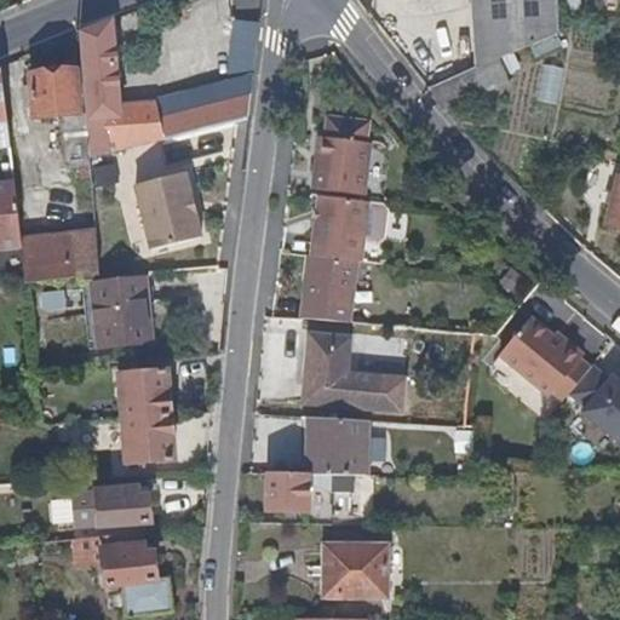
[(487,64),(500,59),(527,49),(555,35),(556,10),(555,0),(470,0),(472,26),(475,69),(487,64)]
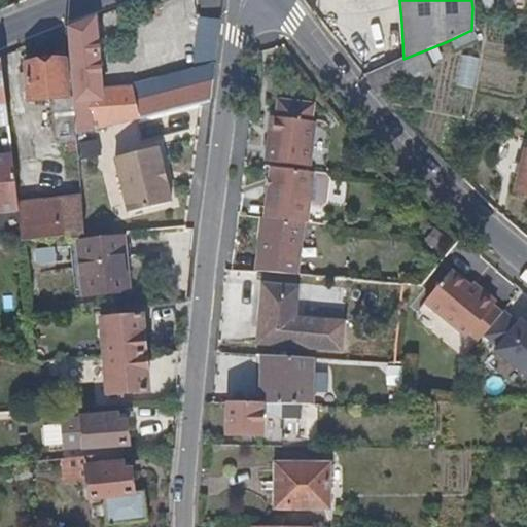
[(105,75),(98,15),(88,20),(69,27),(73,63),(75,94),(76,104),(79,137),(169,111),(199,103),(211,100),(215,66),(182,74),(145,82),(132,86),(118,86),(106,88),(105,75)]
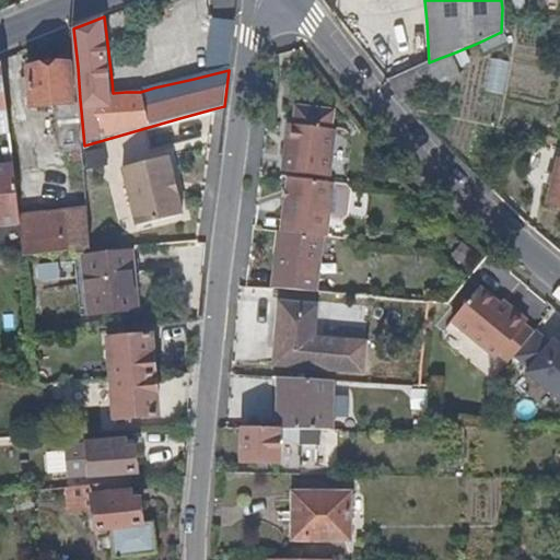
[(233,39),(235,19),(212,16),(210,36),(233,39)]
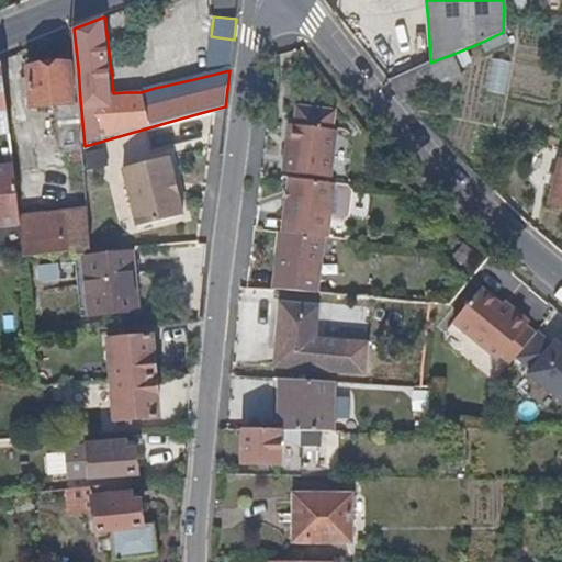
[(461,72),(453,54),(441,58),(430,63),(394,78),(404,100),(416,93),(461,72)]
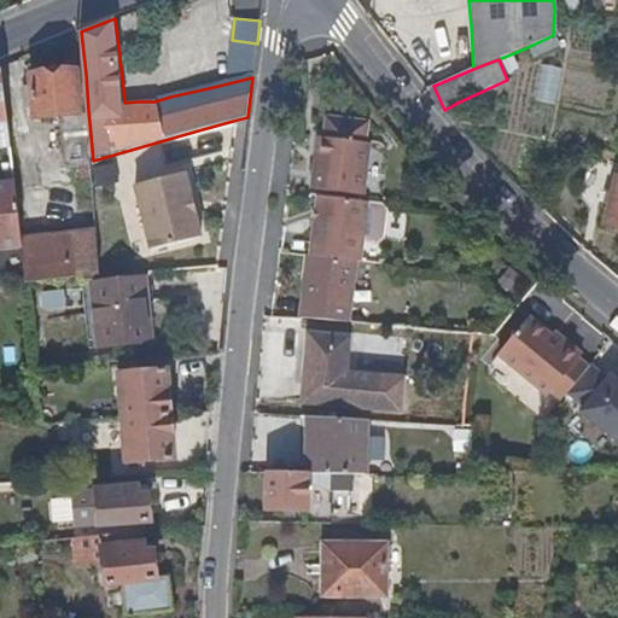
[(6,111),(1,64),(0,63),(0,149),(11,147),(6,111)]
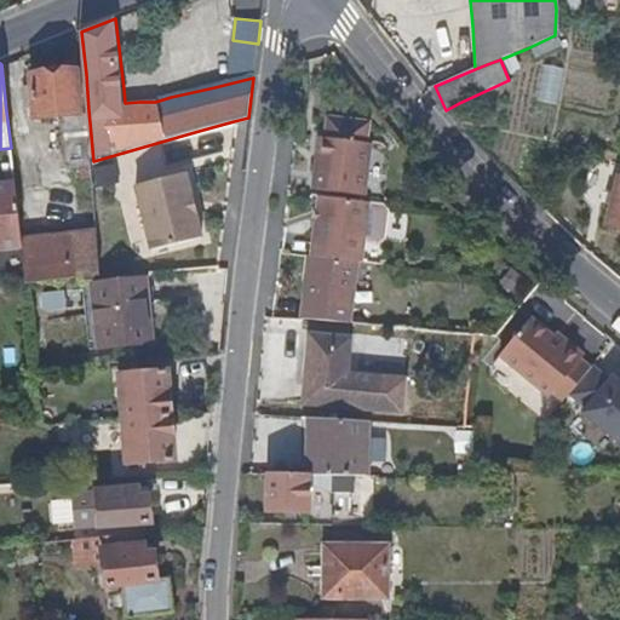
[(90,122),(89,110),(81,110),(76,72),(33,78),(38,115),(61,113),(67,168),(95,167),(93,161),(90,122)]
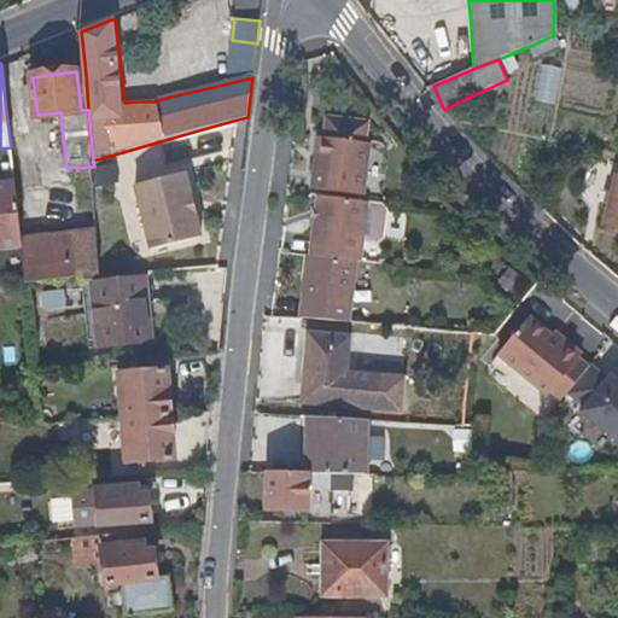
[(519,99),(552,98),(551,77),(518,80),(519,99)]
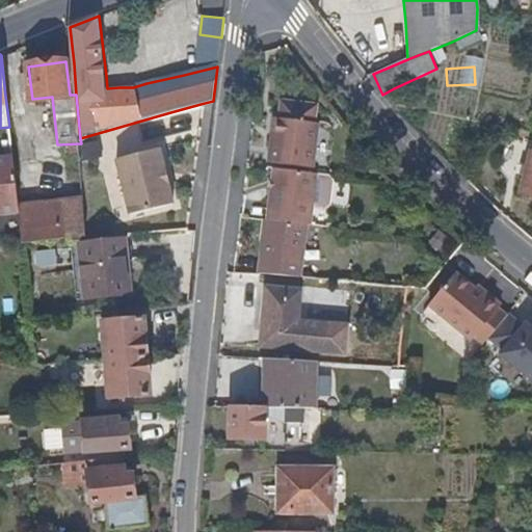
[(312,166),(318,122),(276,116),(272,145),(268,145),(267,161),(312,166)]
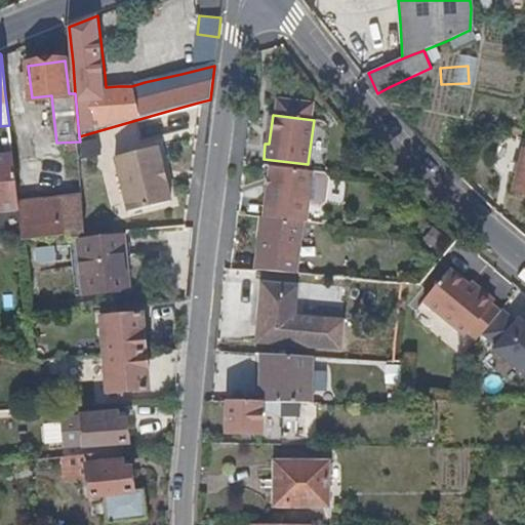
[(167,204),(163,184),(158,185),(156,170),(160,169),(156,149),(114,158),(124,213),(167,204)]
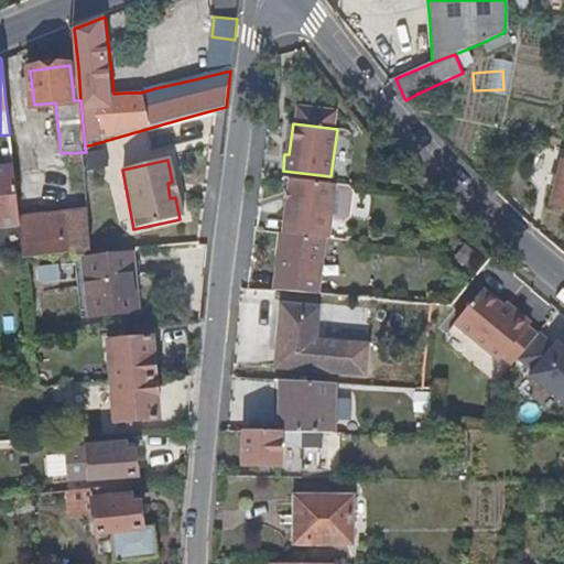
[(563,163),(557,162),(548,207),(563,209),(563,163)]
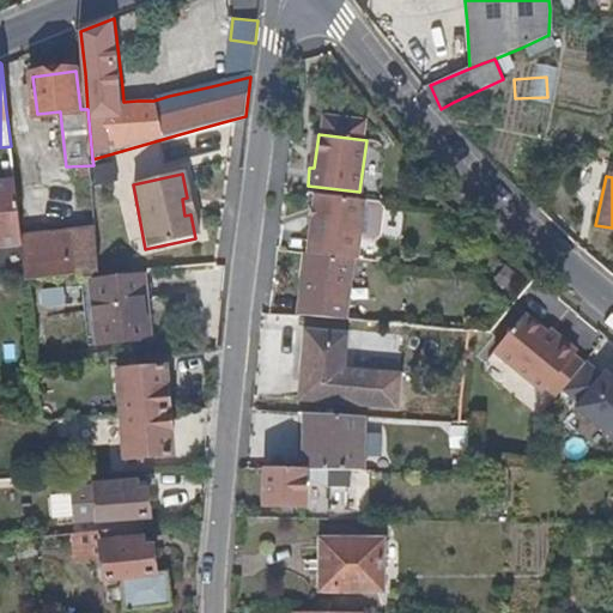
[(16,190),(14,181),(0,181),(0,243),(13,242),(22,241),(19,225),(16,190)]
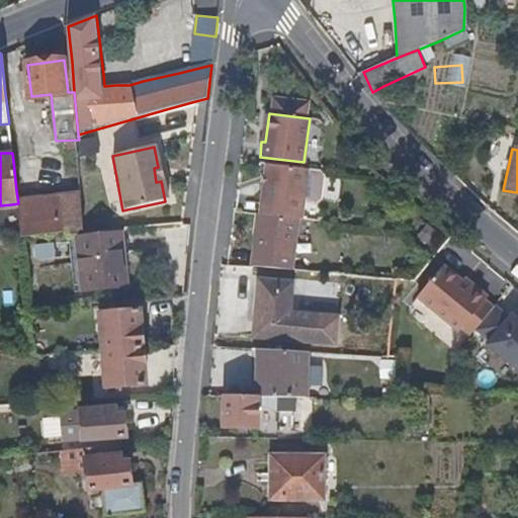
[(84,197),(80,155),(13,161),(16,190),(18,203),(56,200),(84,197)]
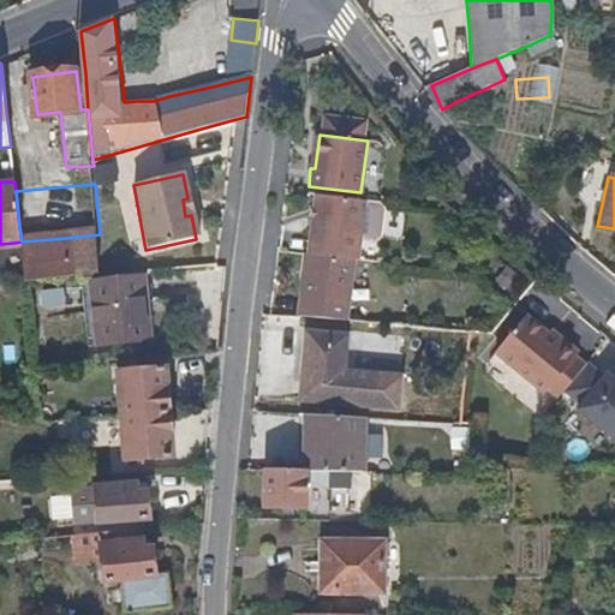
[(346,258),(356,260),(363,201),(312,195),(309,228),(305,254),(323,256),(346,258)]
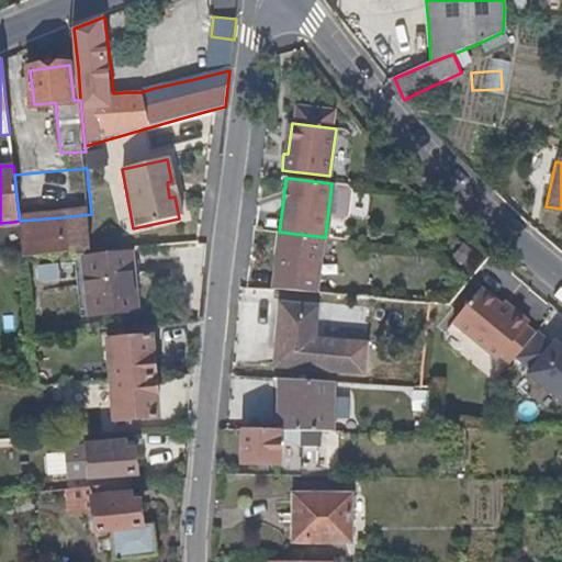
[(60,217),(20,221),(24,260),(58,258),(83,256),(93,255),(91,214),(60,217)]
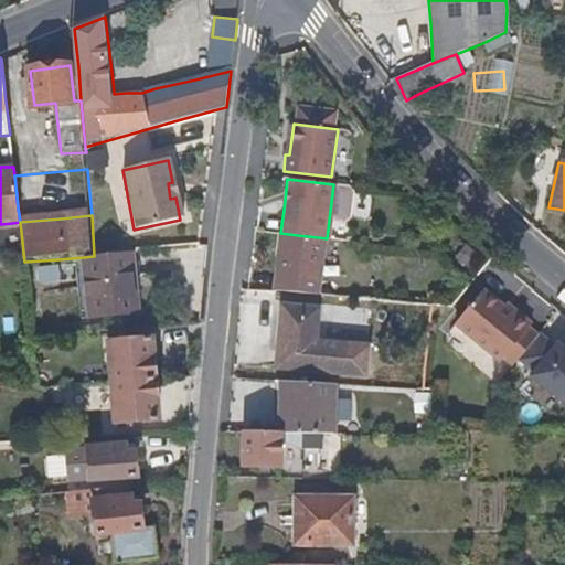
[(269,292),(311,295),(316,259),(318,237),(297,235),(280,233),(276,232),(268,292),(269,292)]
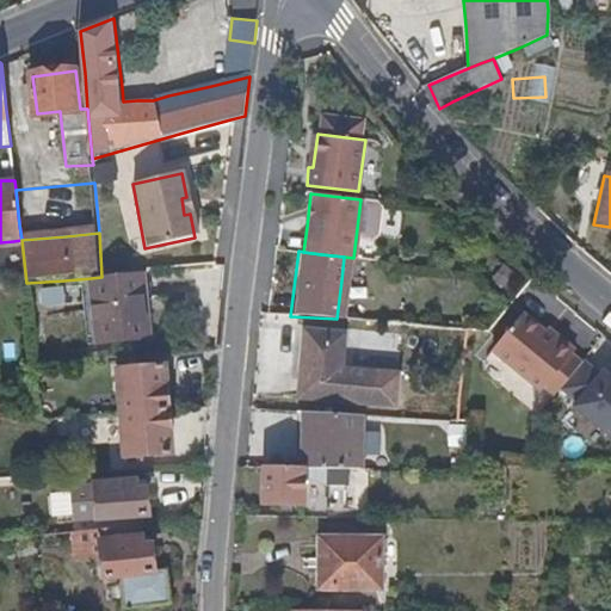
[(150,339),(146,272),(102,277),(91,278),(97,345),(150,339)]
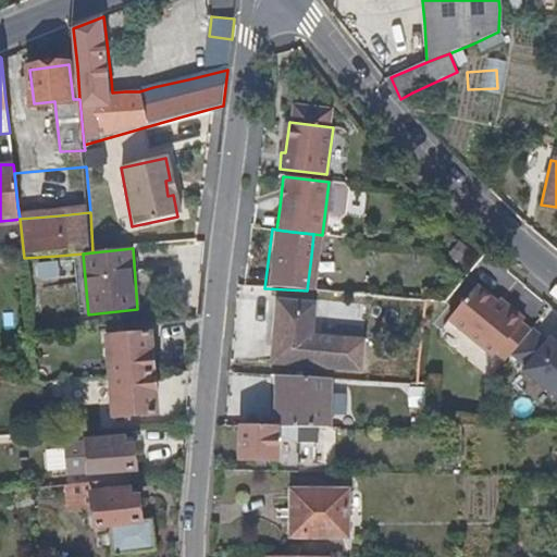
[(496,350),(521,321),(524,317),(509,305),(506,309),(497,301),(475,283),(447,318),(493,354),(496,350)]
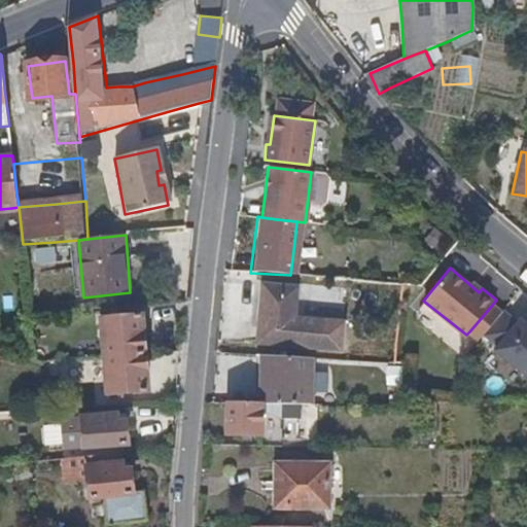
[(479,292),(482,288),(473,281),(470,285),(479,292)]
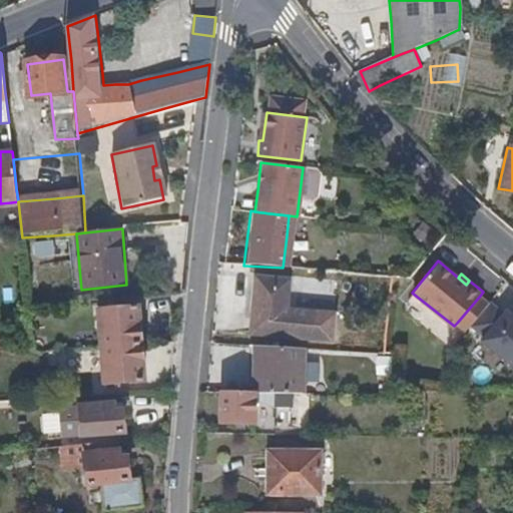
[(281,309),(284,280),(253,276),(246,334),(289,339),(326,342),(327,338),(330,313),(281,309)]
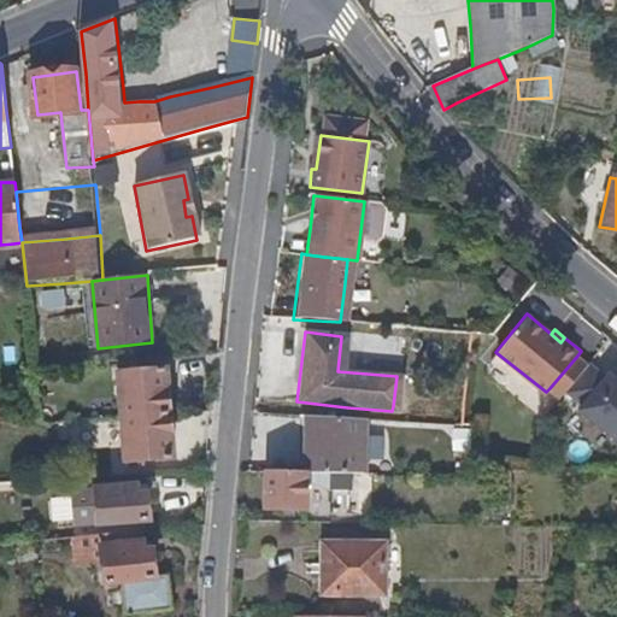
[(560,397),(588,364),(577,356),(550,388),(560,397)]
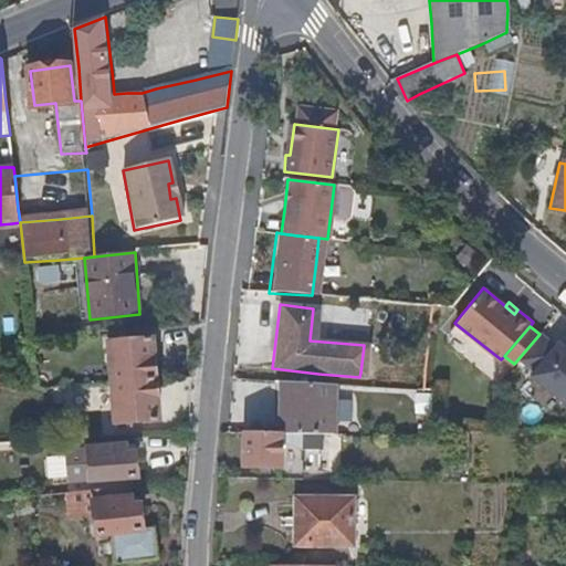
[(116,383),(157,379),(154,337),(112,342),(116,383)]
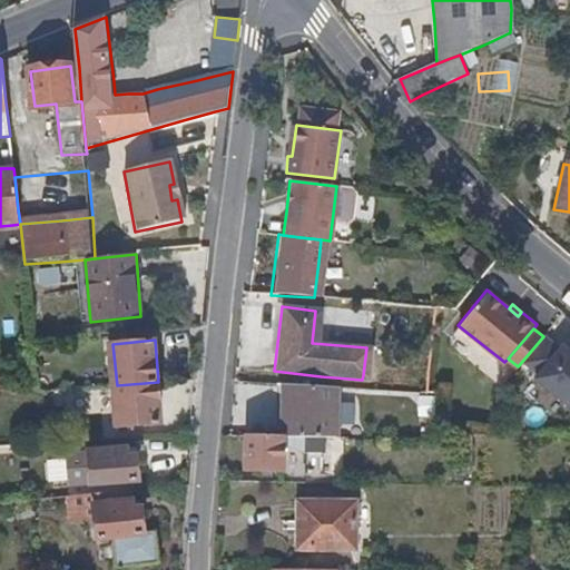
[(569,349),(564,344),(537,377),(569,405),(569,349)]
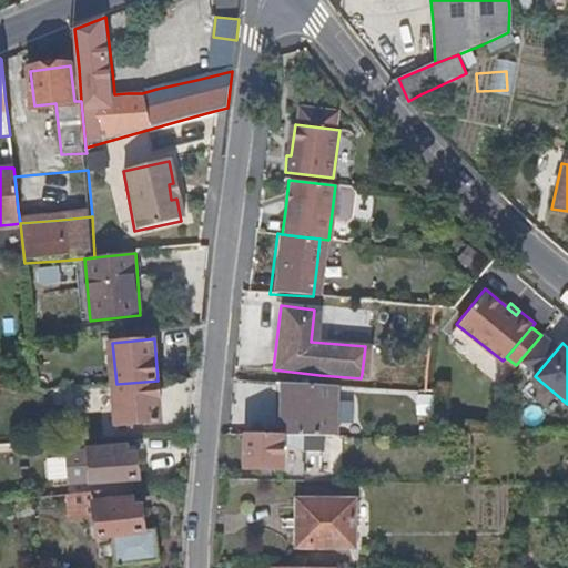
[(162,419),(158,381),(117,384),(120,424),(162,419)]
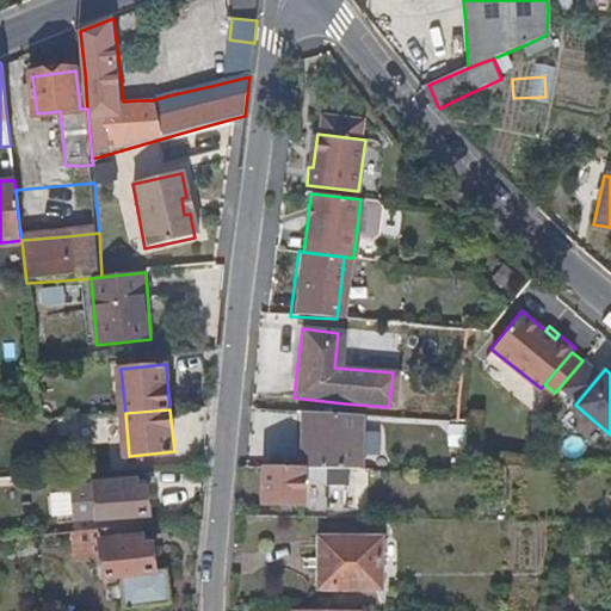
[(352,470),(356,415),(307,413),(298,413),(296,469),(344,470),(352,470)]
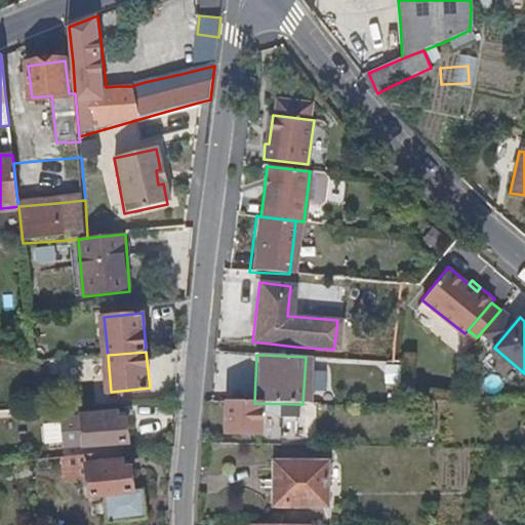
[(384,363),(384,382),(397,382),(398,364),(384,363)]
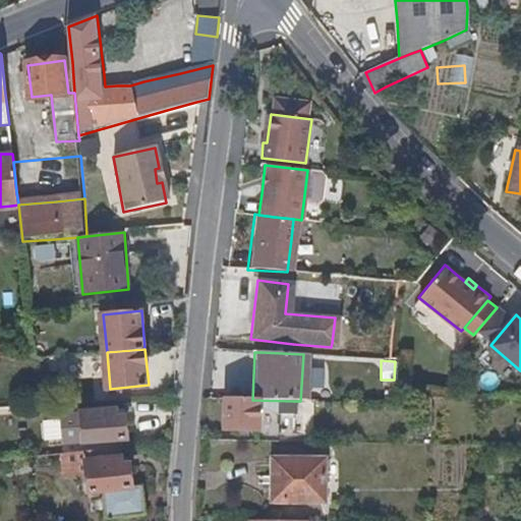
[(252,400),(224,399),(223,428),(255,429),(256,408),(276,416),(276,423),(293,424),(293,401),(252,400)]
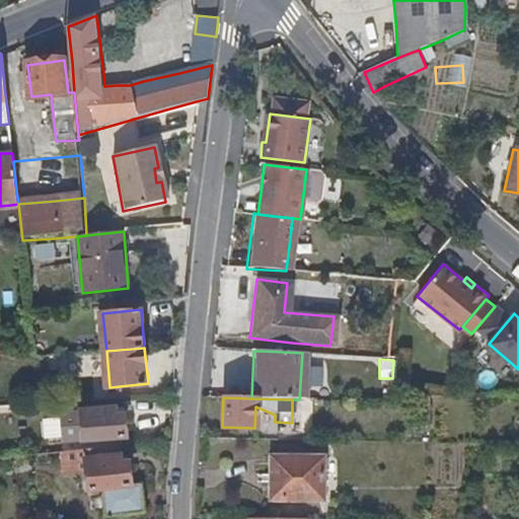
[(89,437),(128,433),(125,410),(118,411),(117,403),(61,410),(64,440),(87,437),(87,439),(90,439),(89,437)]
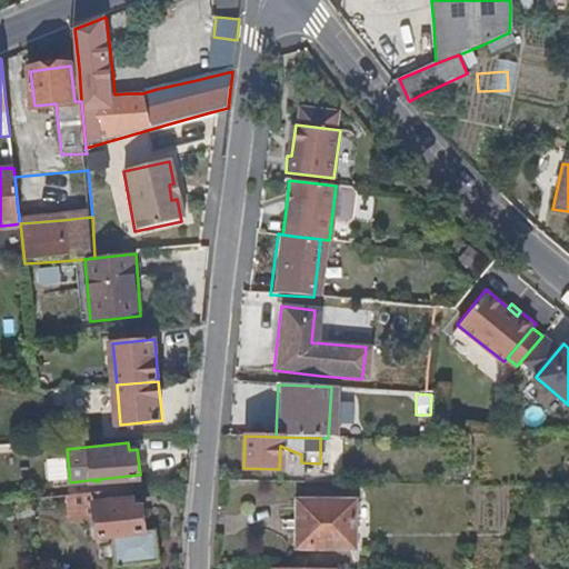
[(131,499),(129,483),(91,488),(97,533),(111,532),(115,562),(158,558),(155,525),(143,525),(140,498),(131,499)]
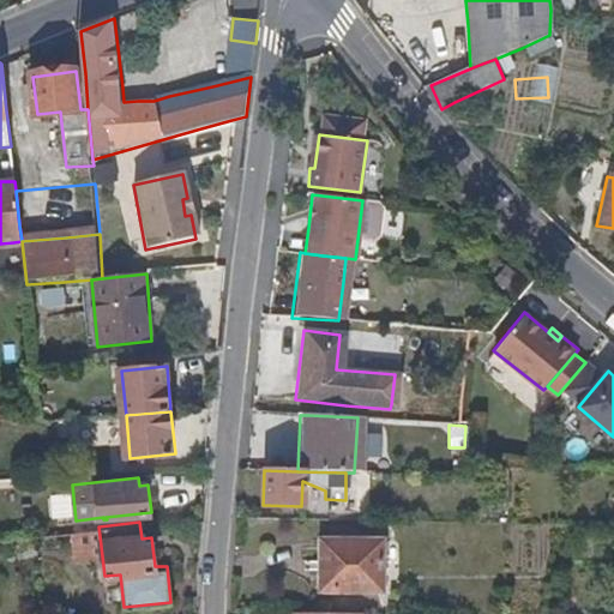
[(378,584),(380,535),(320,534),(318,583),(378,584)]
